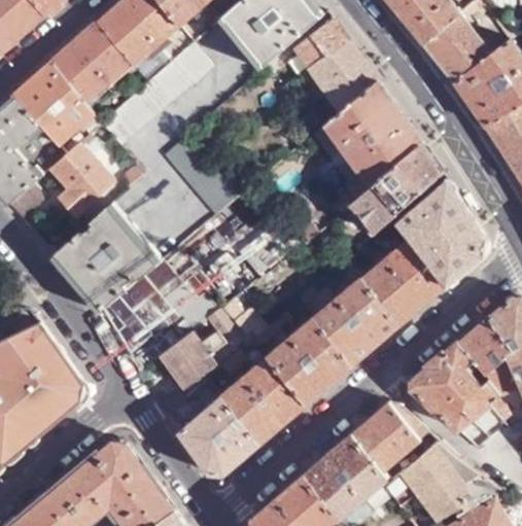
[(38,16),(44,11),(34,0),(0,0),(0,50),(38,16)]
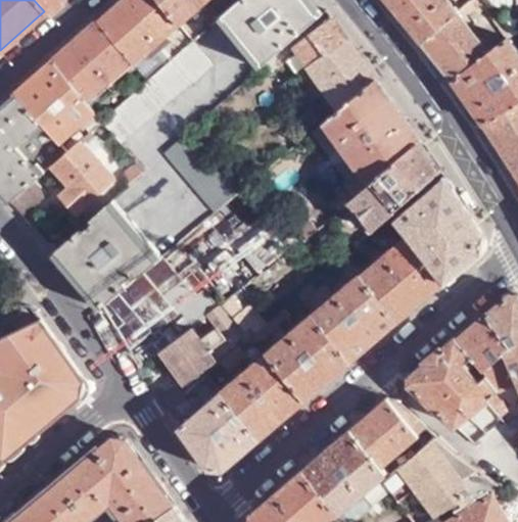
[(34,0),(44,11),(56,0),(34,0)]
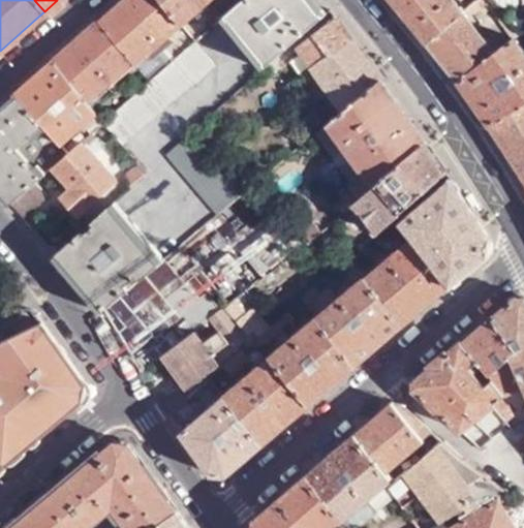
[(178,26),(155,0),(119,0),(93,24),(129,63),(131,65),(178,26)]
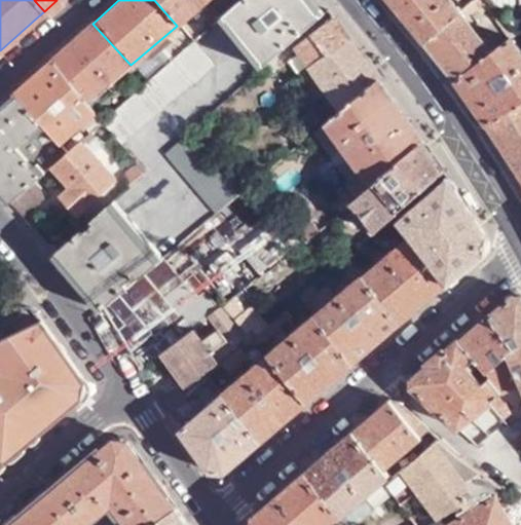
[(154,0),(177,26),(206,0),(154,0)]
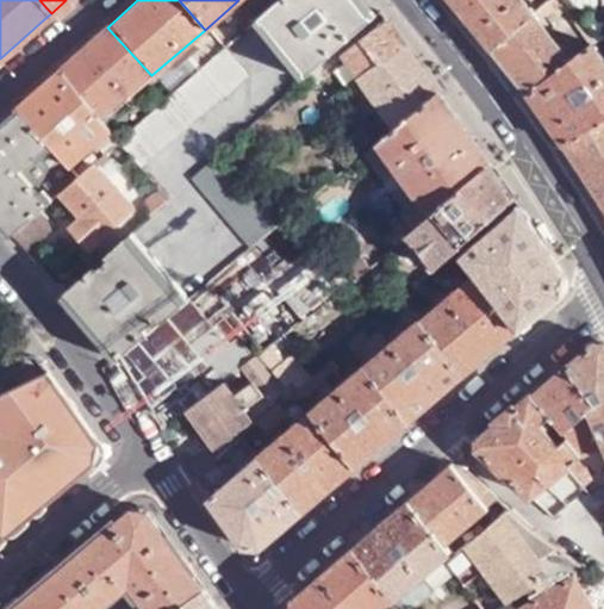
[(279,0),(254,23),(298,82),(327,56),(367,19),(350,0),(279,0)]
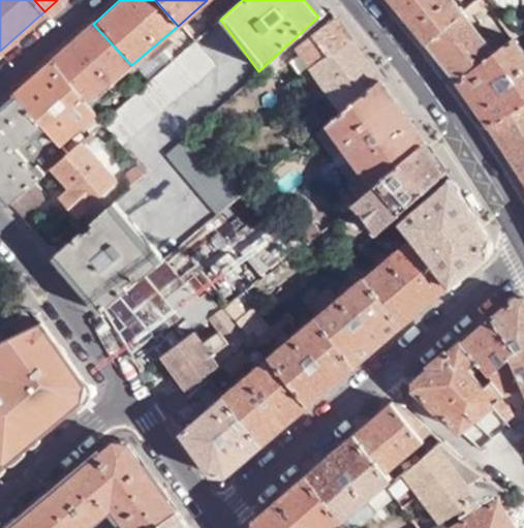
[(386,0),(421,42),(457,13),(445,0),(386,0)]
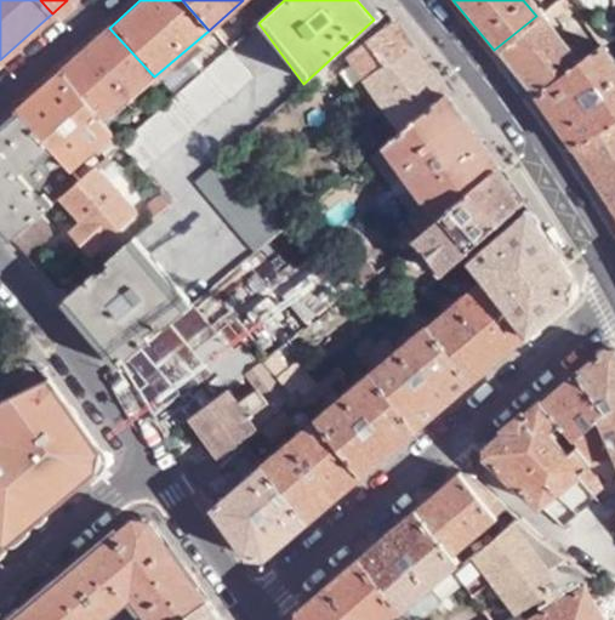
[(608,46),(574,0),(556,0),(536,16),(546,28),(568,11),(598,52),(608,46)]
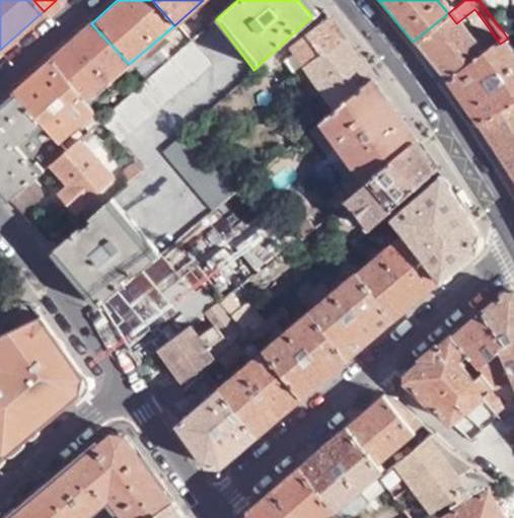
[(448,13),(413,42),(424,56),(444,82),(482,57),(456,23),(448,13)]
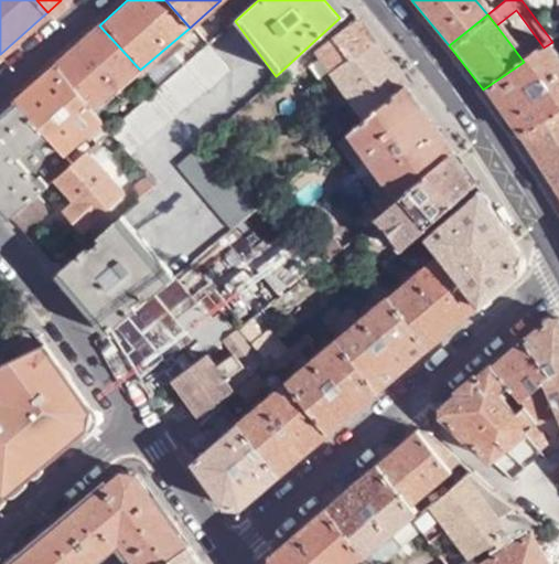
[(362,24),(356,18),(316,53),(333,76),(375,44),(362,24)]
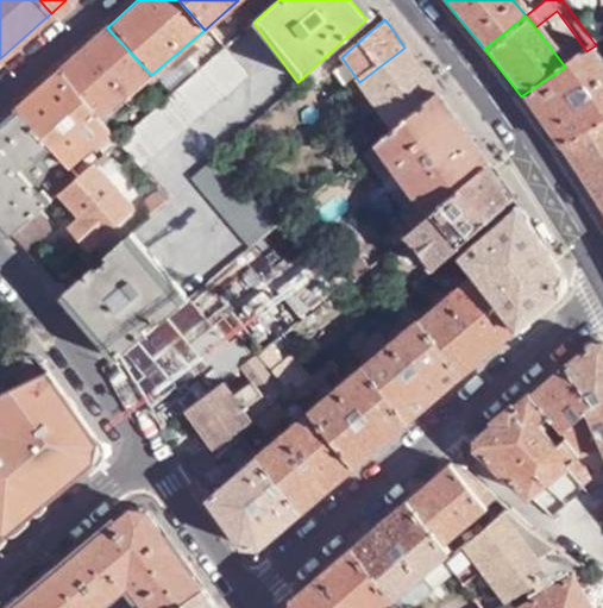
[(149,73),(107,27),(55,74),(94,118),(149,73)]
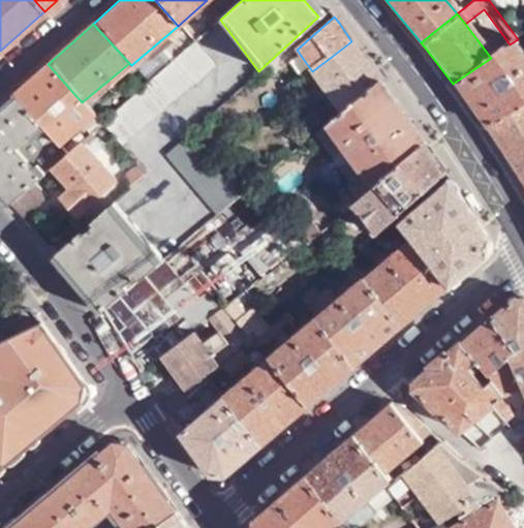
[(351,41),(312,71),(341,112),(378,81),(351,41)]
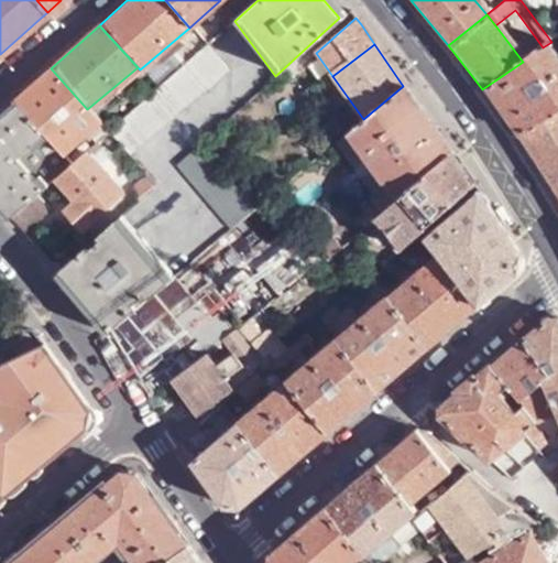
[(227,71),(206,46),(156,89),(107,132),(128,157),(227,71)]
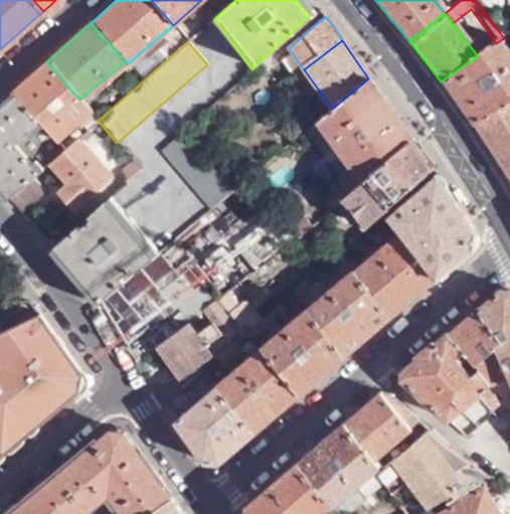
[(478,56),(441,81),(460,107),(471,124),(509,99),(509,61),(496,43),(478,56)]
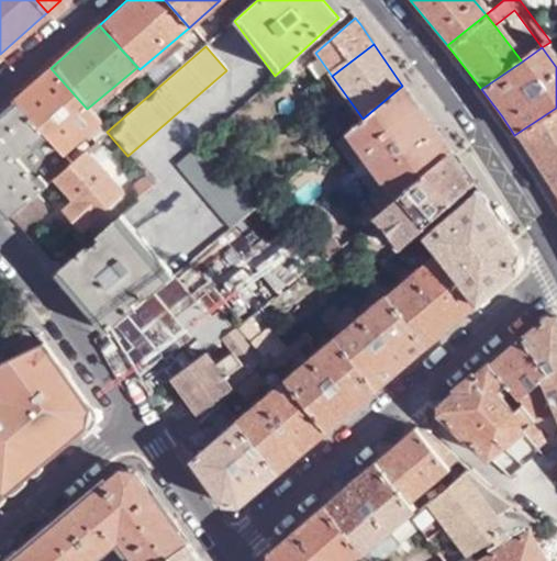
[(87,109),(51,68),(12,102),(57,155),(97,121),(87,109)]
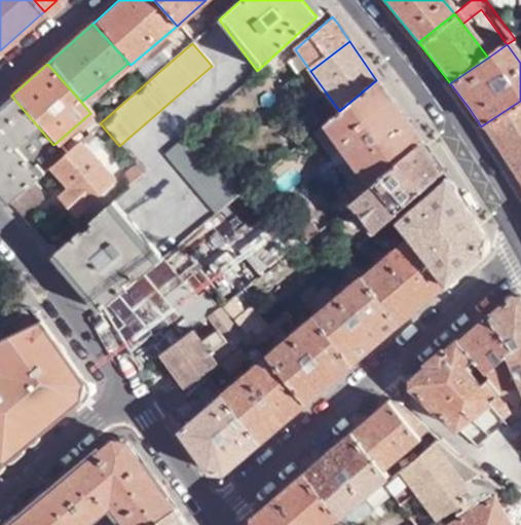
[(376,80),(339,111),(330,118),(323,125),(356,175),(330,197),(341,210),(346,205),(419,144),(376,80)]
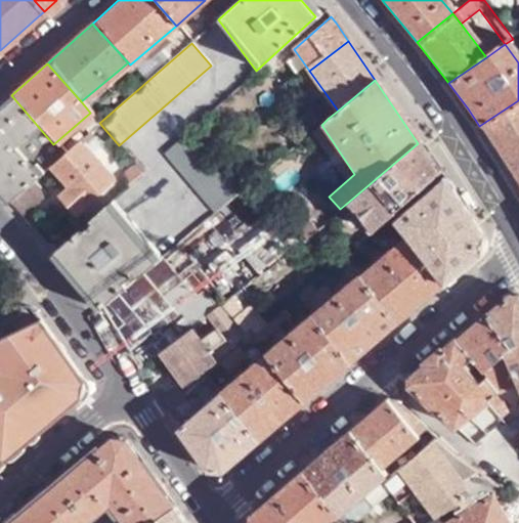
[(53,144),(11,95),(0,104),(0,198),(6,205),(31,183),(48,169),(62,156),(53,144)]
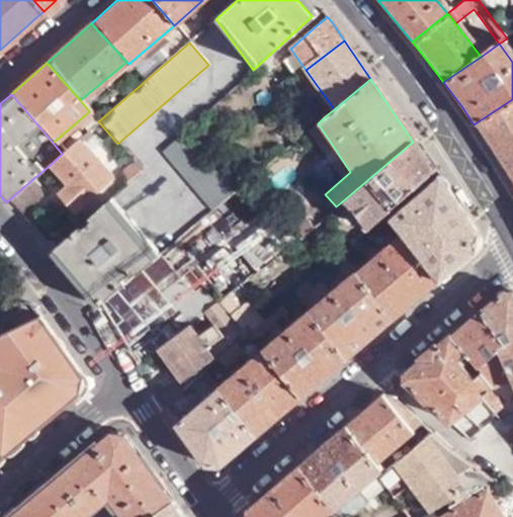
[(512,99),(474,124),(505,169),(508,175),(512,172),(512,99)]
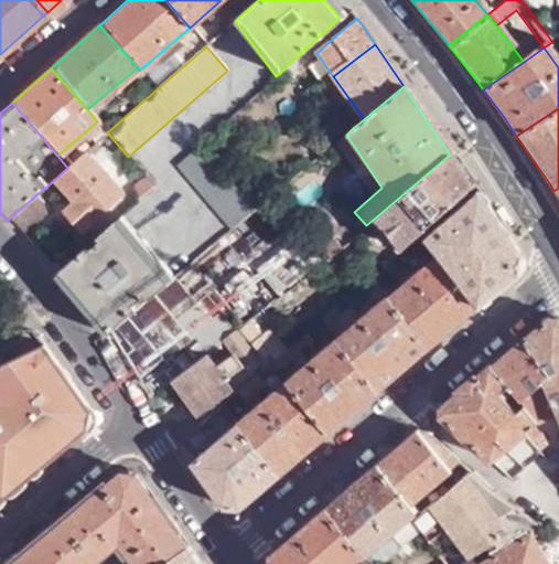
[(251,213),(226,178),(200,145),(180,162),(229,231),(251,213)]
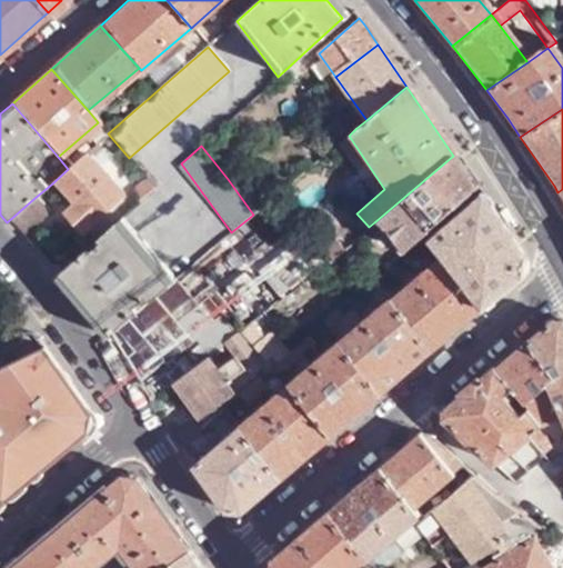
[(86,153),(68,169),(52,183),(72,208),(62,217),(80,237),(123,198),(86,153)]
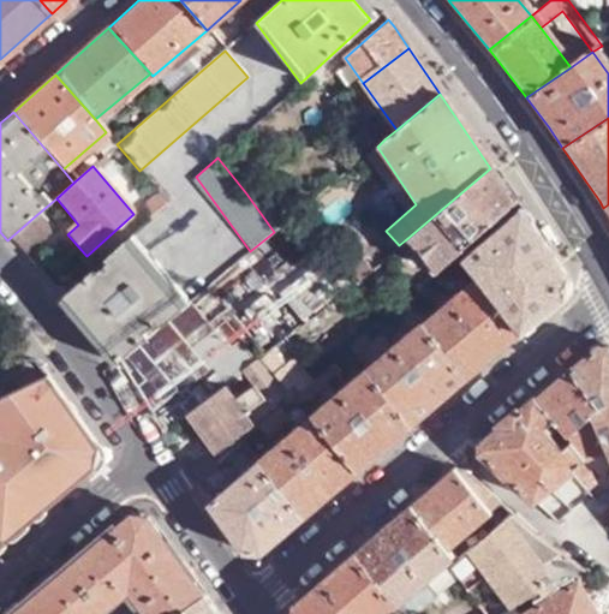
[(514,203),(490,168),(405,240),(428,268),(423,273),(427,279),(514,203)]
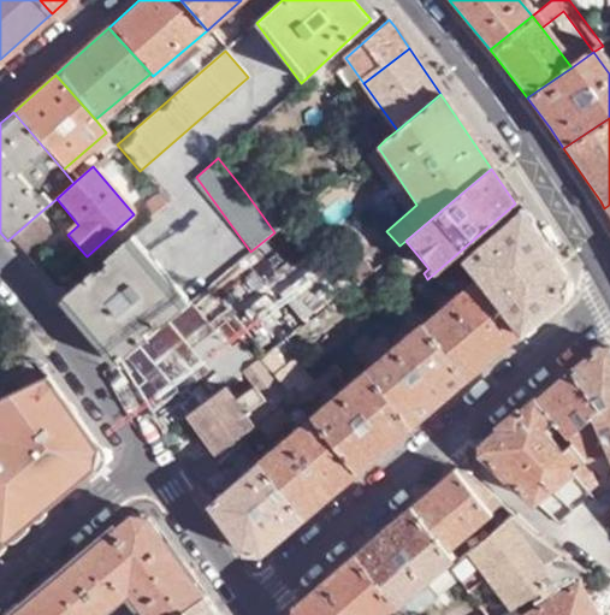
[(135,203),(149,220),(169,203),(154,187),(135,203)]
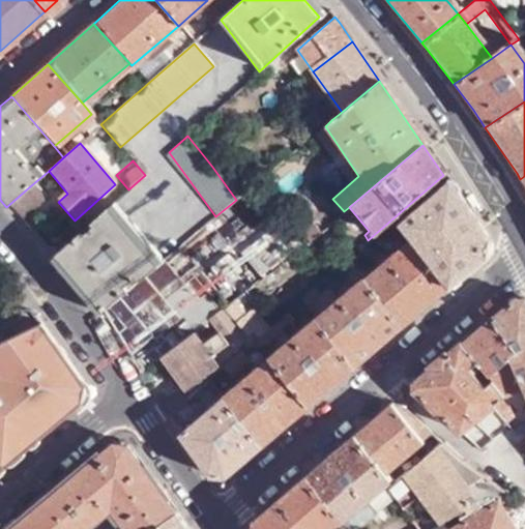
[(488,241),(447,182),(396,225),(410,242),(446,289),(485,258),(488,241)]
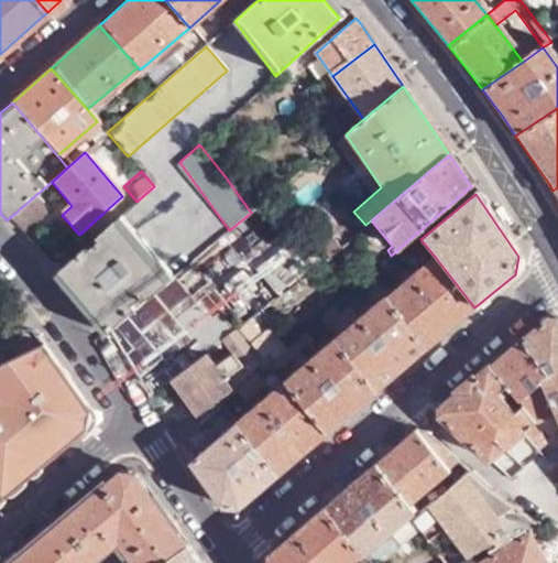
[(33,197),(7,220),(21,236),(46,214),(33,197)]
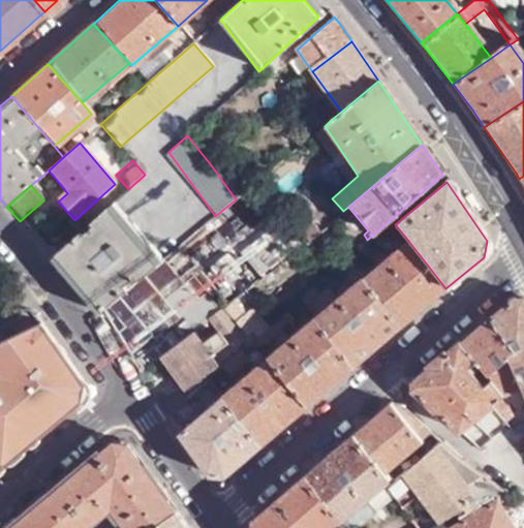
[(240,293),(298,248),(249,188),(236,199),(215,216),(194,235),(209,254),(240,293)]
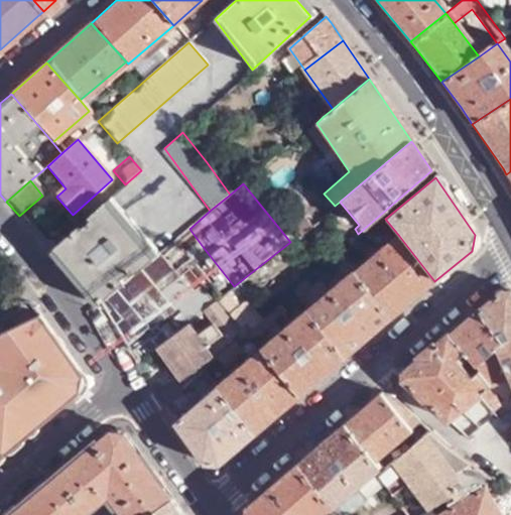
[(109,199),(51,251),(80,282),(92,296),(98,305),(111,293),(142,268),(156,255),(109,199)]
